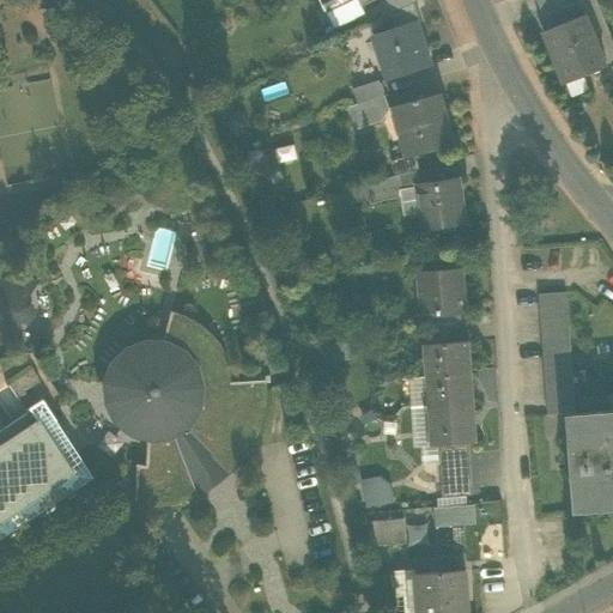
[(321,0),(327,12),(351,0),(359,0),(363,6),(376,0),(388,0),(395,12),(414,2),(419,0),(321,0)]
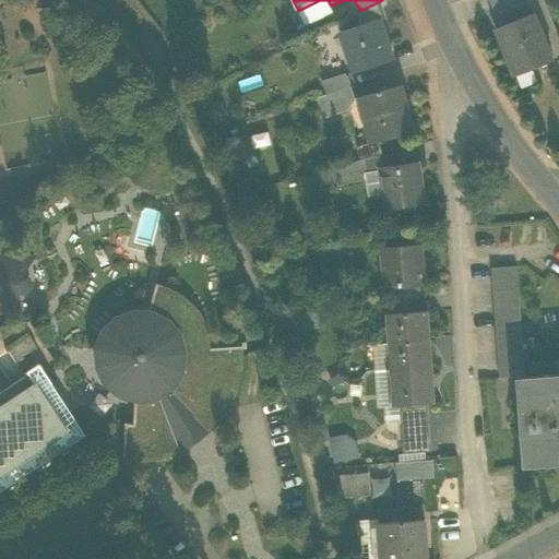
[(489,0),(496,14),(520,4),(518,0),(489,0)]
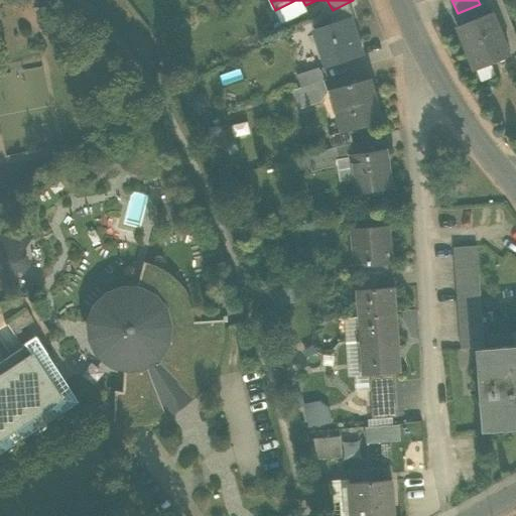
[(328,13),(331,24),(351,18),(354,17),(349,2),(333,10),(328,13)]
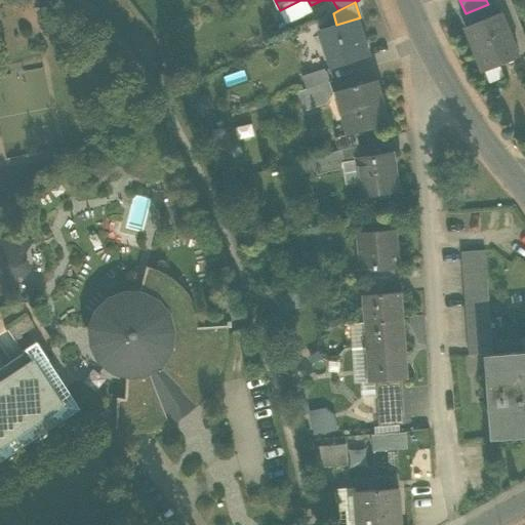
[(466,27),(481,67),(498,61),(500,65),(520,57),(501,12),(466,27)]
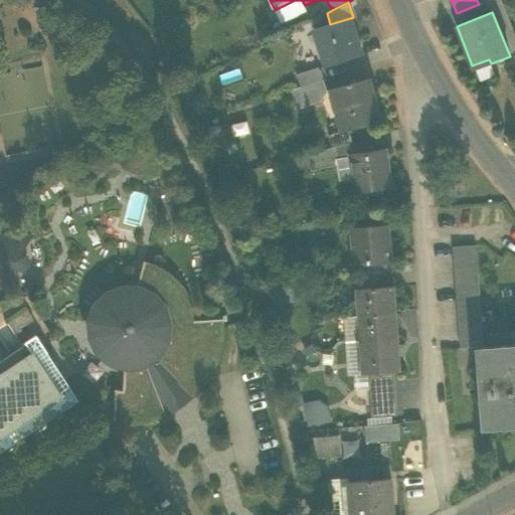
[(360,47),(350,18),(330,24),(315,29),(319,44),(325,43),(332,64),(360,55),(358,48),(360,47)]
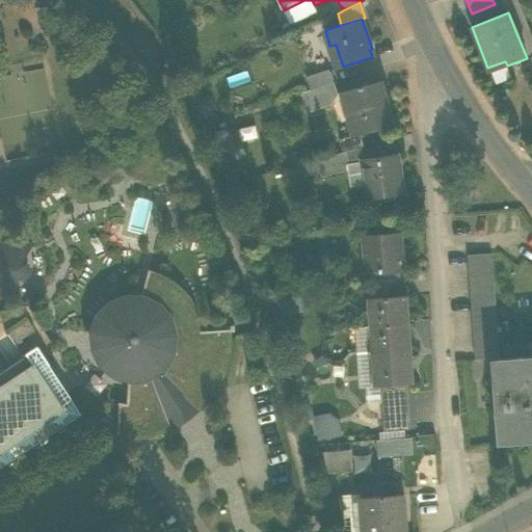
[(338,69),(343,67),(336,45),(329,46),(338,69)]
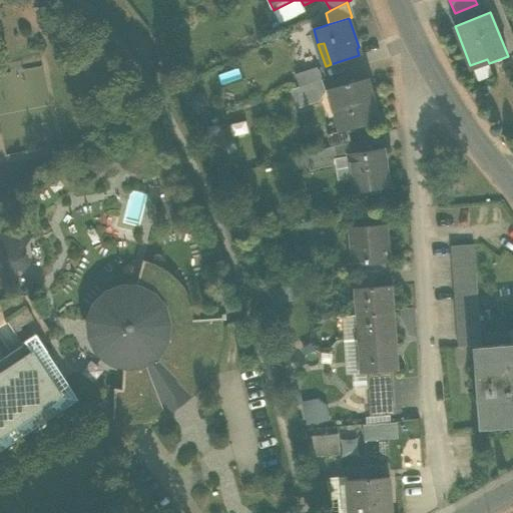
[(487,59),(470,65),(473,70),(474,69),(489,63),(487,59)]
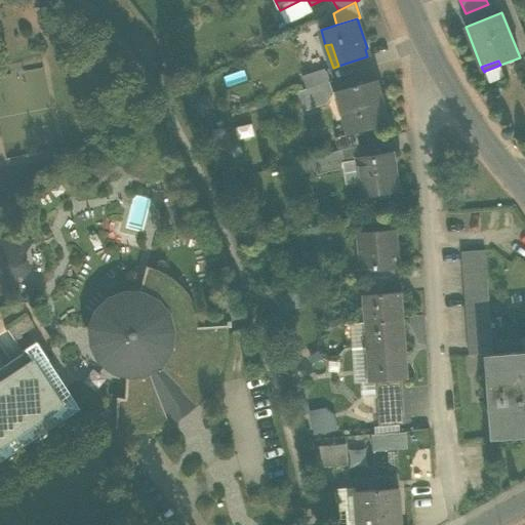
[(500,65),(485,71),(490,84),(506,77),(500,65)]
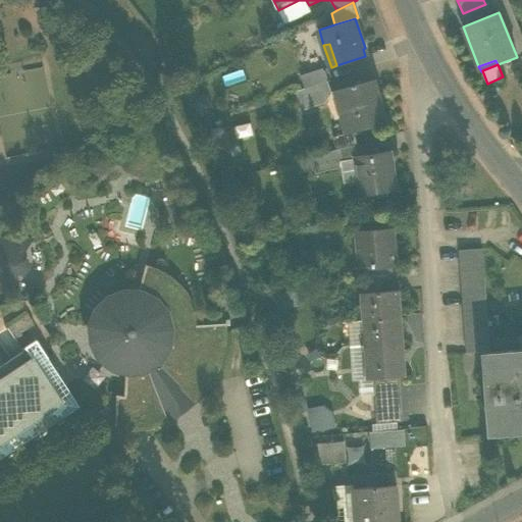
[(302,75),(306,88),(327,82),(323,68),(302,75)]
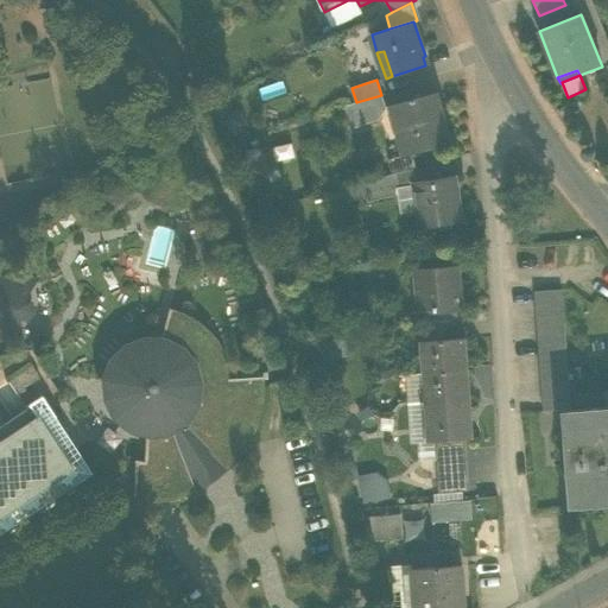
[(391,107),(404,156),(447,145),(437,113),(442,112),(437,94),(391,107)]
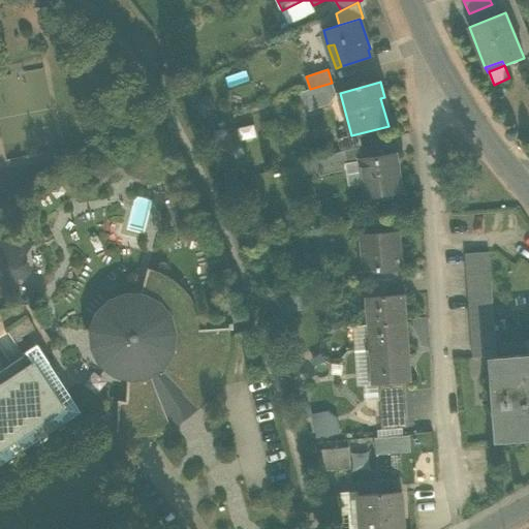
[(337,95),(332,83),(310,89),(316,109),(330,104),(337,95)]
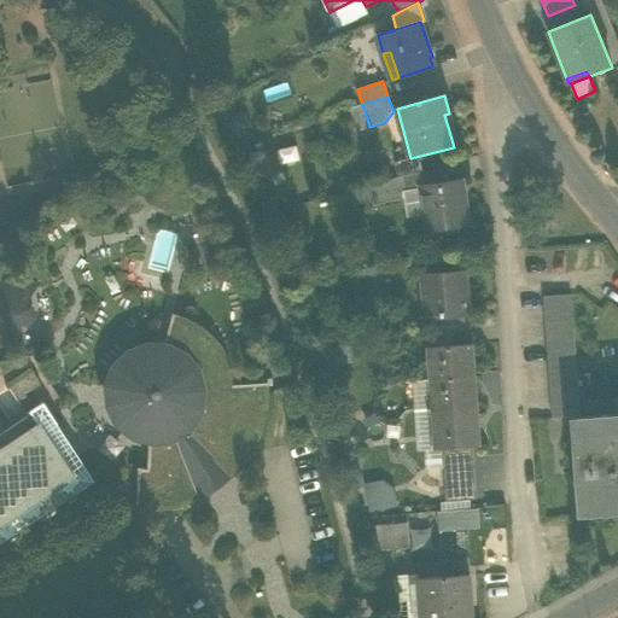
[(458,146),(449,114),(444,115),(454,147),(458,146)]
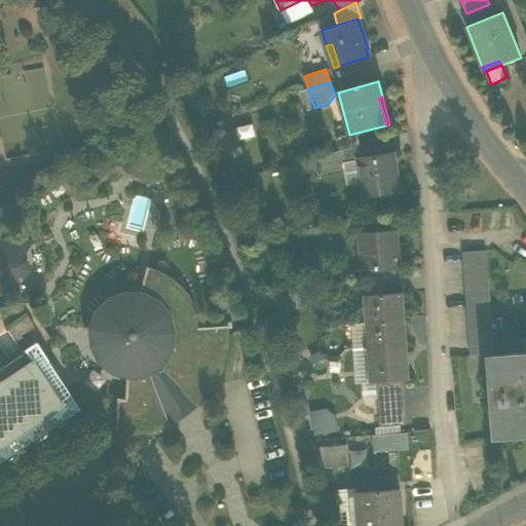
[(314,157),(320,175),(346,167),(344,162),(361,158),(358,146),(314,157)]
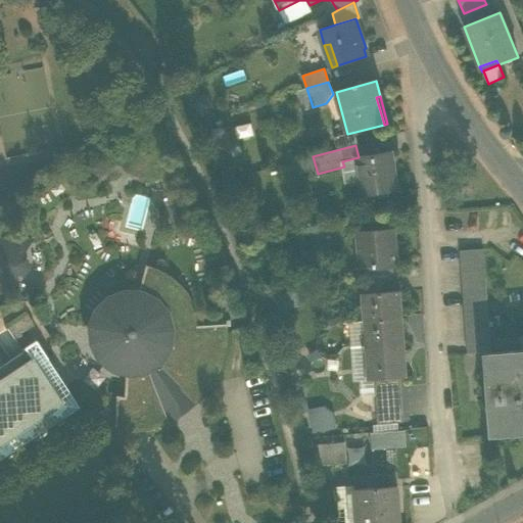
[(359,169),(363,196),(398,190),(393,152),(359,157),(360,168),(359,169)]
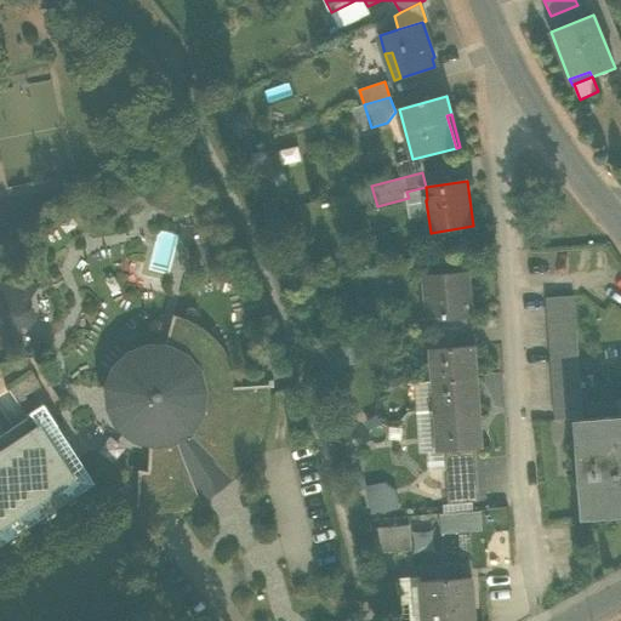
[(428,301),(429,320),(440,319),(467,318),(466,300),(472,298),(471,273),(432,274),(433,300),(428,301)]
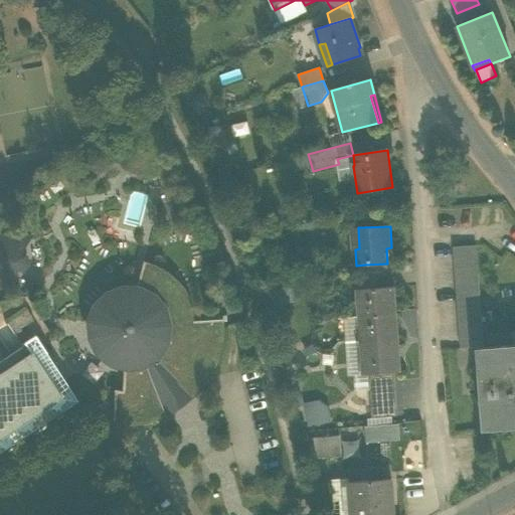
[(0,286),(17,290),(13,262),(28,237),(7,232),(0,236),(0,286)]
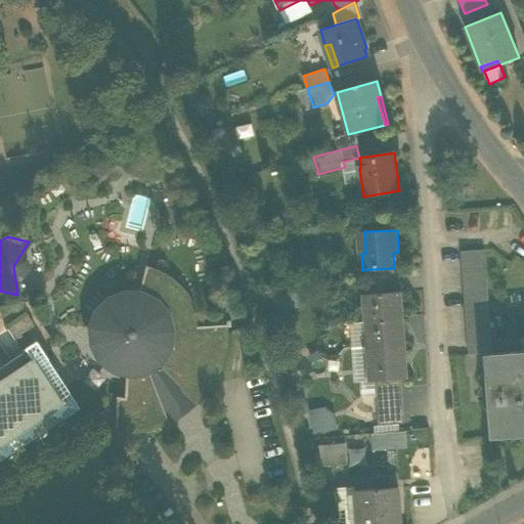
[(459,252),(466,343),(492,341),(485,250),(459,252)]
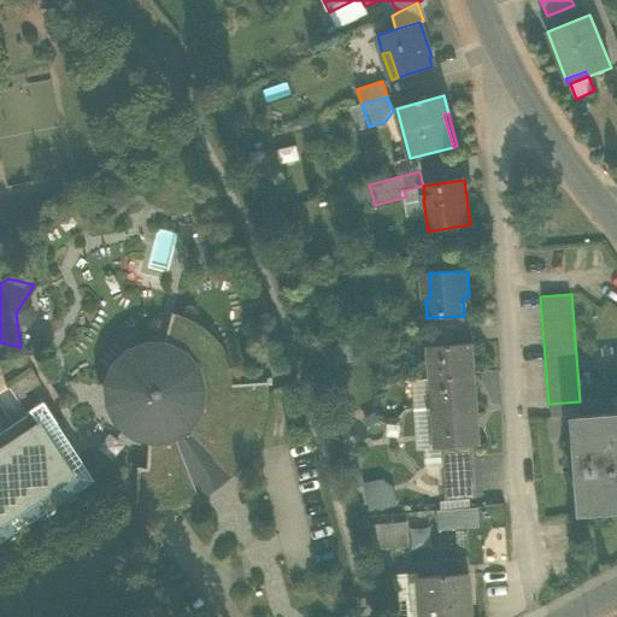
[(438,317),(439,331),(468,330),(466,316),(464,316),(438,317)]
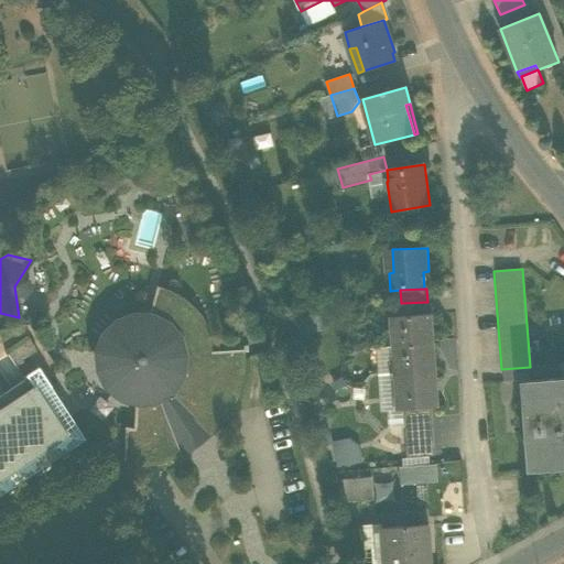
[(176,300),(155,291),(148,318),(132,318),(116,325),(104,338),(98,355),(100,373),(108,386),(121,396),(136,400),(134,434),(127,434),(126,461),(155,461),(177,455),(212,431),(235,396),(241,357),(241,351),(209,354),(204,333),(193,314),(176,300)]
